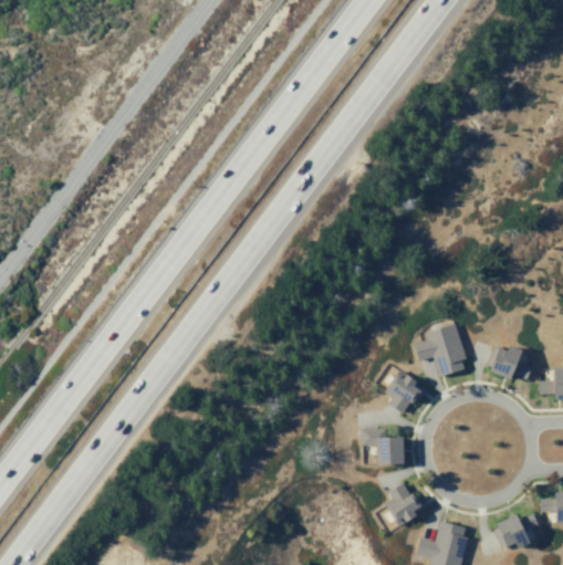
[(455,324),(466,359),(461,361),(465,369),(439,377),(433,356),(419,361),(414,343),(427,338),(425,333),(455,324)]
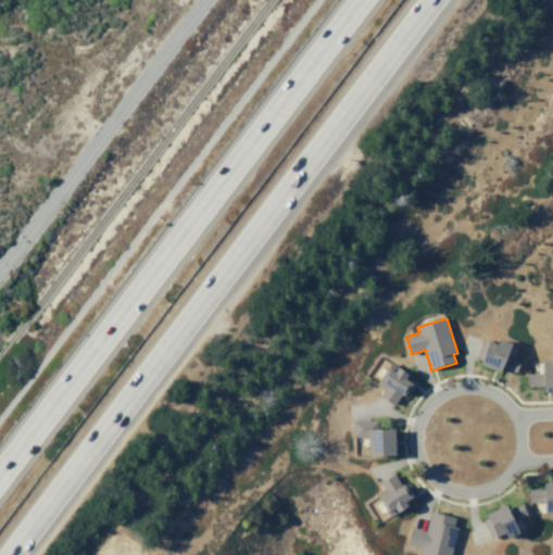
[(485,339),(499,345),(501,339),(514,344),(510,356),(523,361),(517,374),(504,368),(502,374),(481,365),(484,361),(477,358),(485,339)]
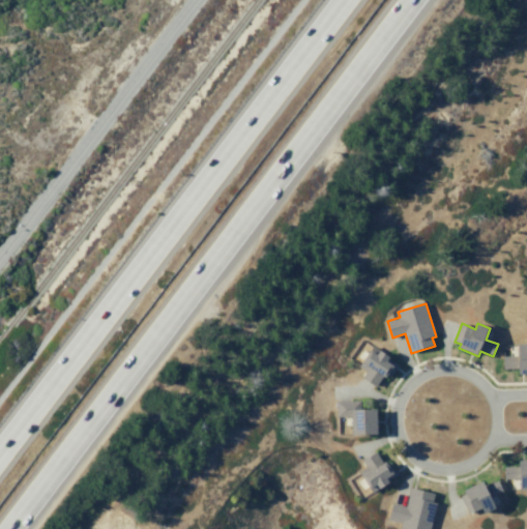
[(519,346),(526,345),(526,374),(520,375),(520,369),(504,369),(504,356),(519,356),(519,346)]
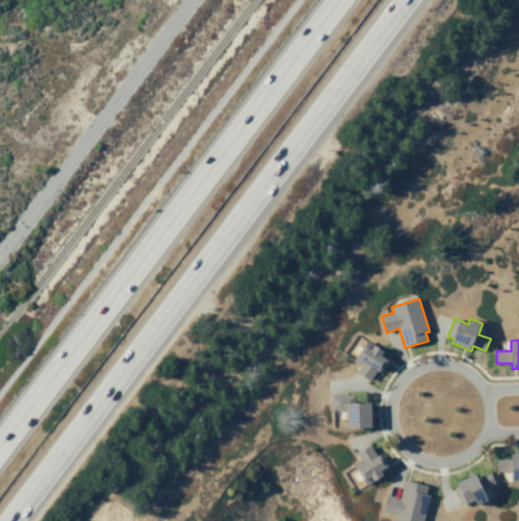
[(368,341),(385,352),(384,354),(394,359),(385,371),(382,370),(380,372),(377,370),(370,381),(357,372),(362,366),(355,361),(368,341)]
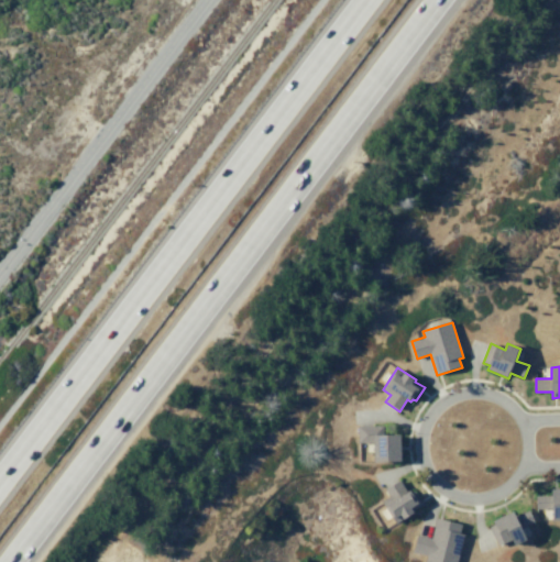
[(384,436),(402,434),(403,462),(375,463),(374,442),(360,443),(359,427),(384,426),(384,436)]
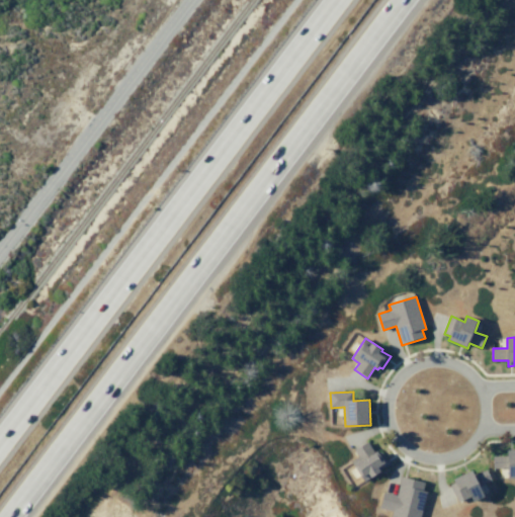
[(382,452),(390,463),(380,469),(381,471),(365,482),(351,461),(359,456),(355,450),(368,441),(375,452),(378,451),(380,453),(382,452)]
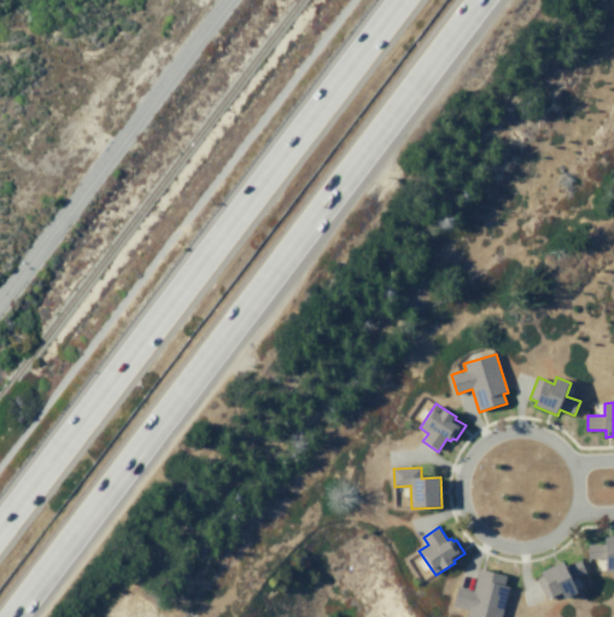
[(588,545),(607,543),(607,537),(613,536),(613,572),(607,572),(607,558),(589,559),(588,545)]
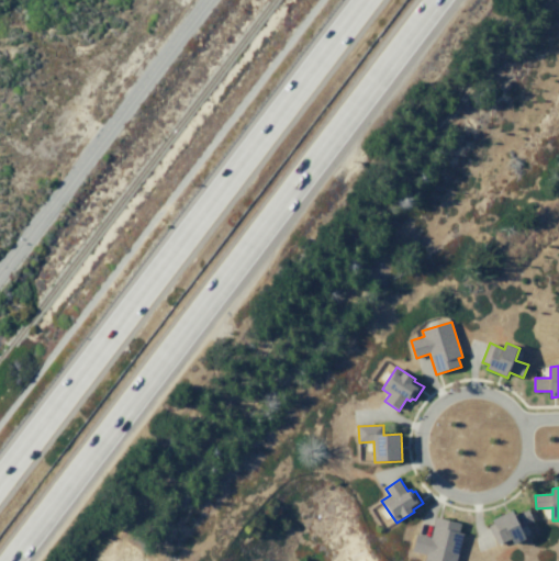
[(528,511),(534,522),(522,527),(527,539),(515,546),(512,539),(499,546),(490,526),(495,524),(493,520),(513,511),(516,516),(528,511)]
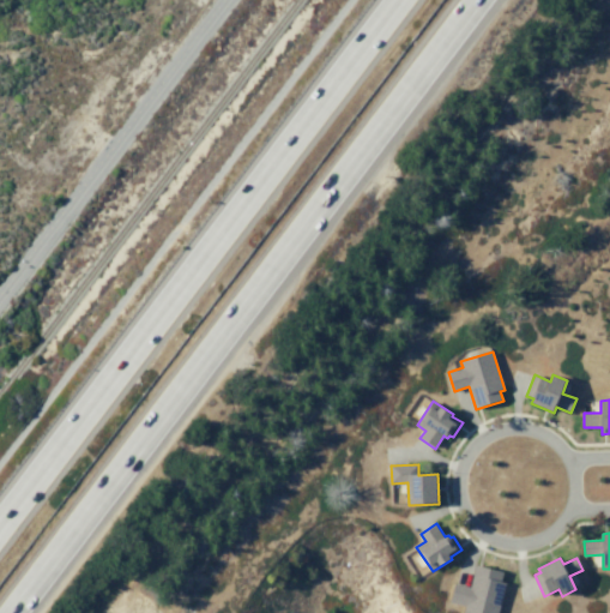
[(477,565),(505,572),(502,582),(507,583),(499,612),(465,612),(466,606),(451,602),(456,582),(471,587),(477,565)]
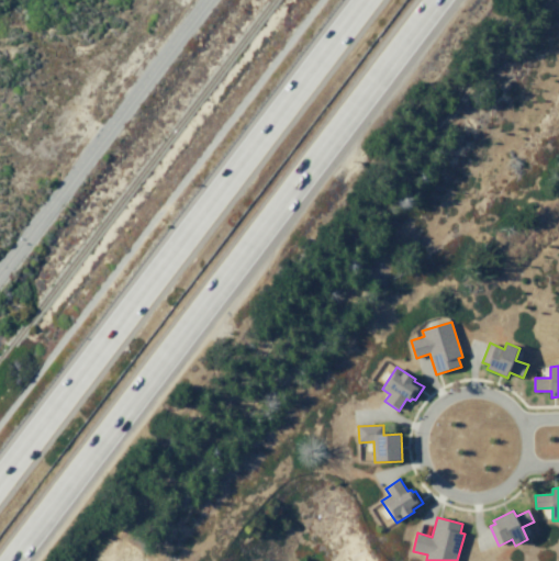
All buildings are outlined.
